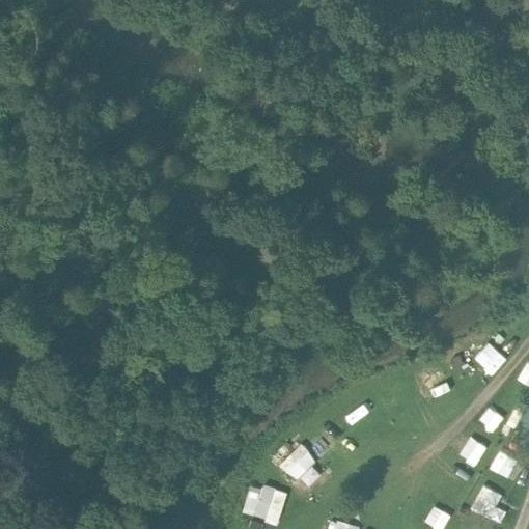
[(492,346),(477,362),(493,376),(506,360),(492,346)]
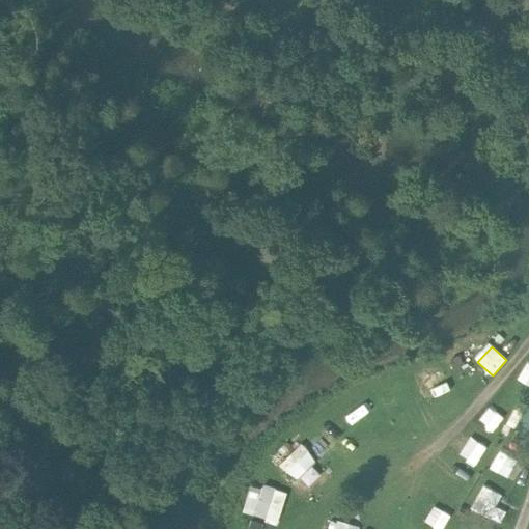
[(528,364),(525,363),(518,382),(528,386),(528,364)]
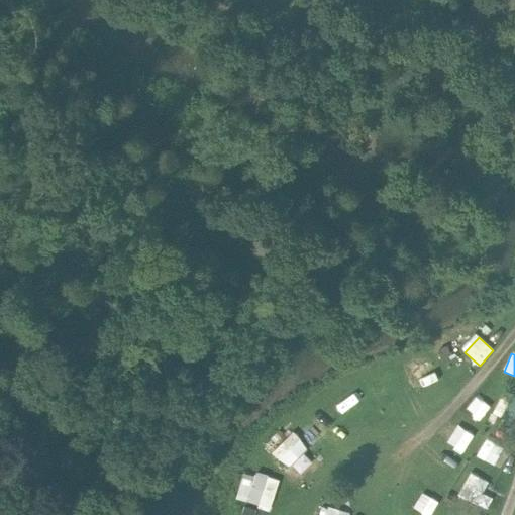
[(300,431),(310,445),(324,436),(314,421),(300,431)]
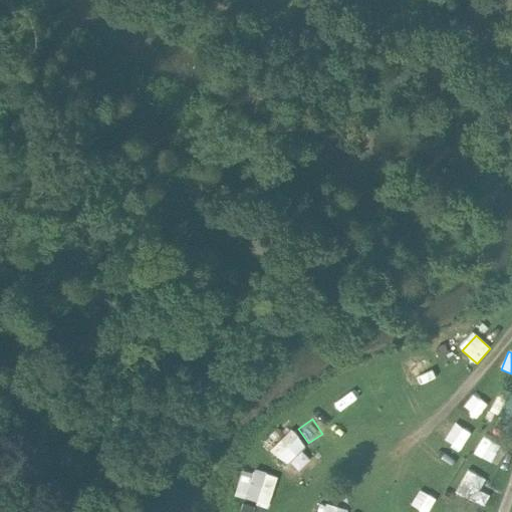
[(282,468),(294,457),(275,434),(262,446),(282,468)]
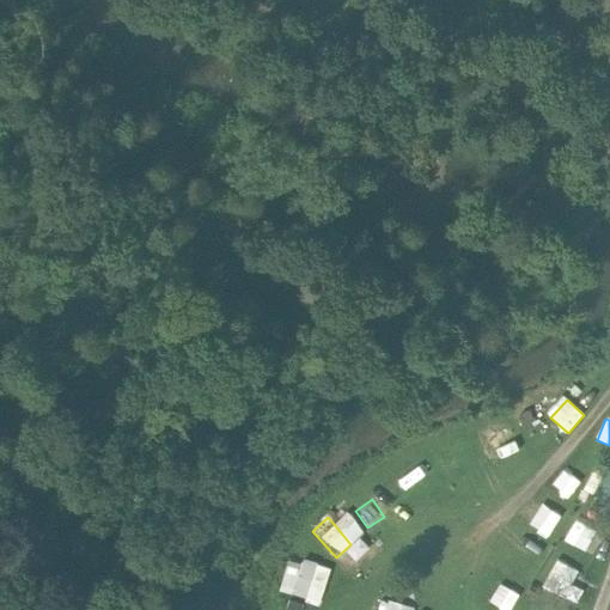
[(577,519),(565,540),(585,551),(596,531),(577,519)]
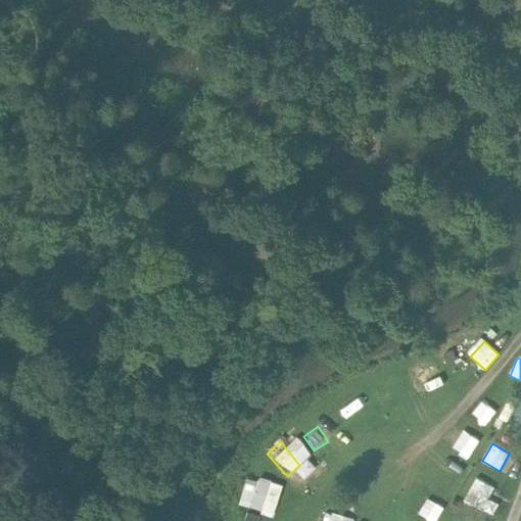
[(258,482),(245,478),(237,507),(273,517),(283,485),(259,478),(258,482)]
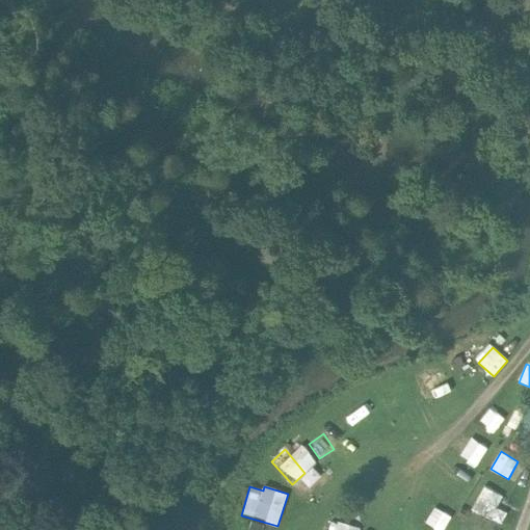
[(482,486),(472,510),(491,520),(502,495),(482,486)]
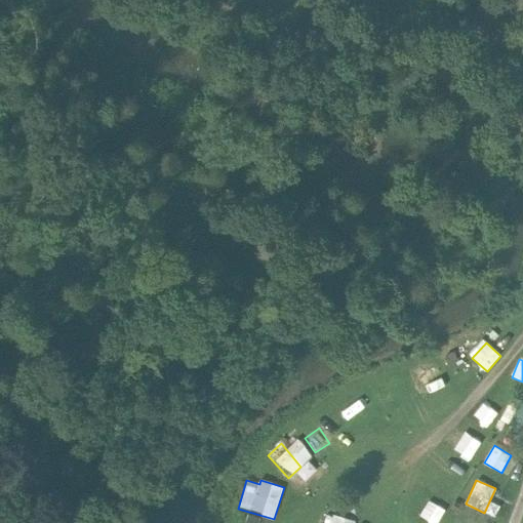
[(332,513),(330,522),(355,522),(356,518),(332,513)]
